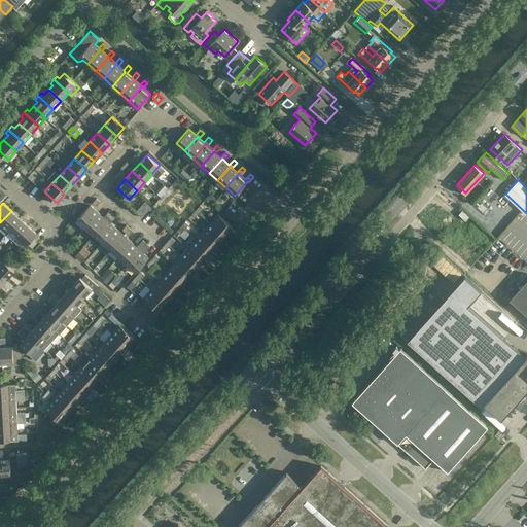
[(77,219),(85,226),(99,212),(90,205),(77,219)]
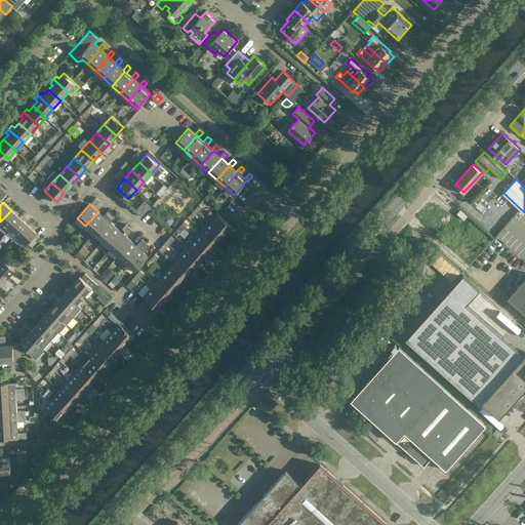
[(11,210),(0,221),(8,230),(19,217),(11,210)]
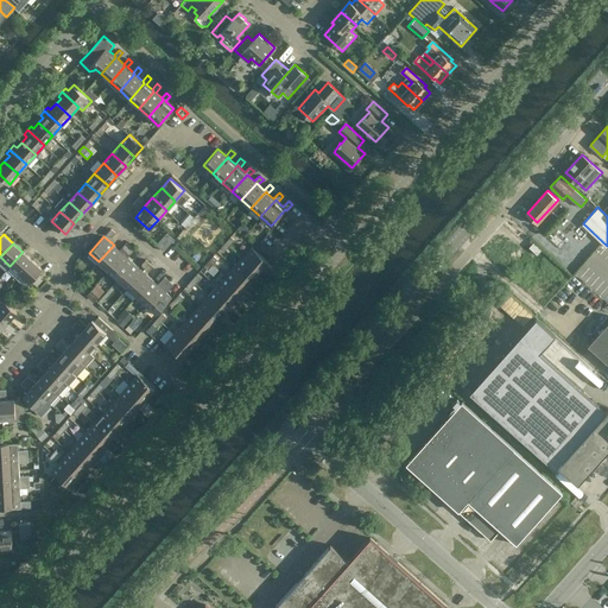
[(114,245),(99,261),(108,271),(124,253),(114,245)]
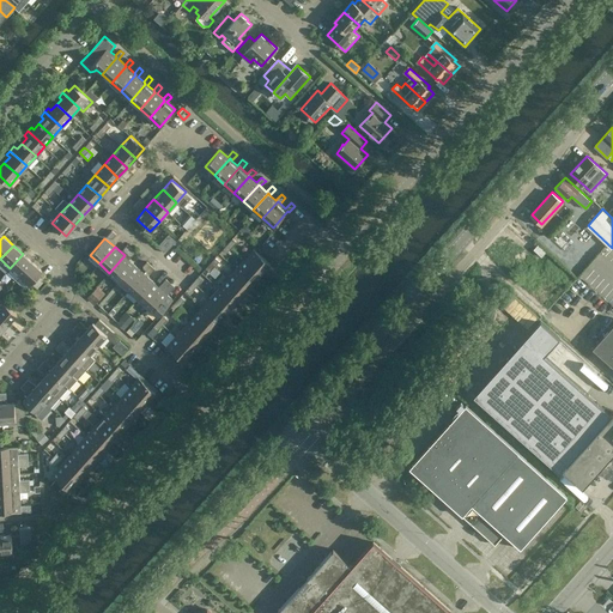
[(254,249),(244,259),(261,273),(271,263),(254,249)]
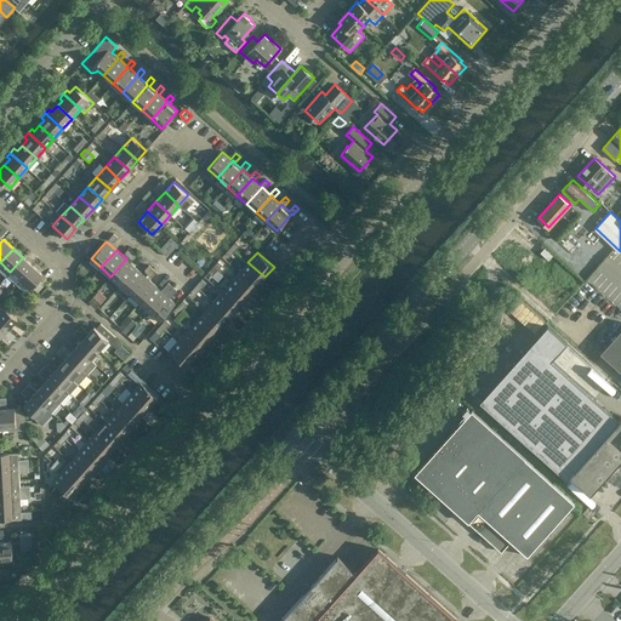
[(23,257),(10,272),(21,280),(33,266),(23,257)]
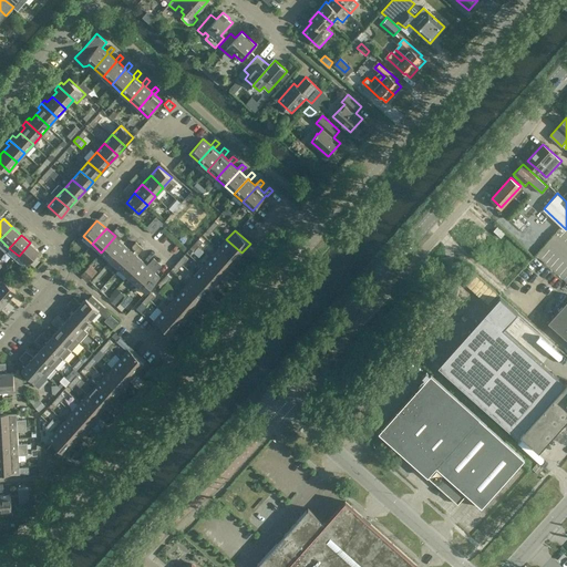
[(115,236),(101,253),(110,260),(124,245),(115,236)]
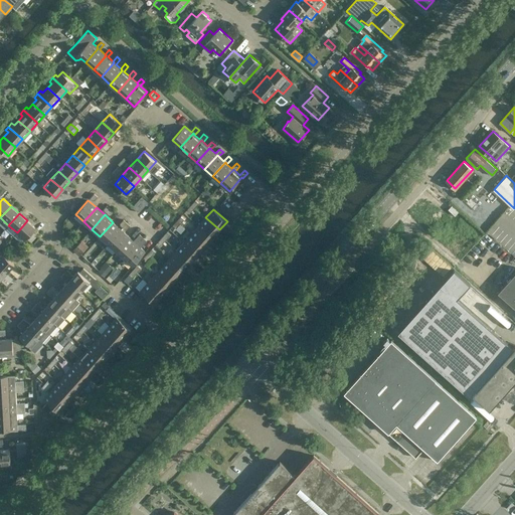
[(219,229),(205,217),(198,225),(212,238),(219,229)]
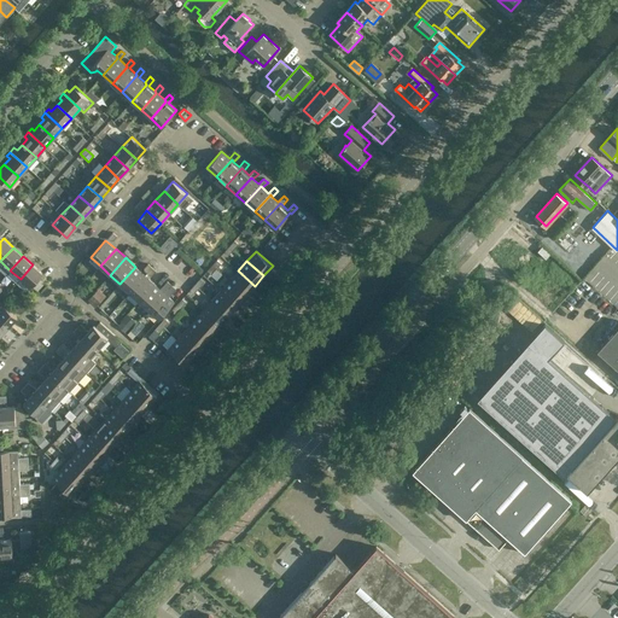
[(33,264),(21,279),(30,287),(44,274),(33,264)]
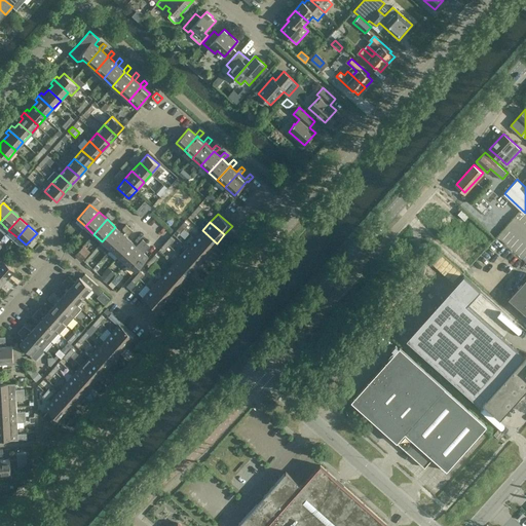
[(115,227),(102,241),(110,249),(123,234),(115,227)]
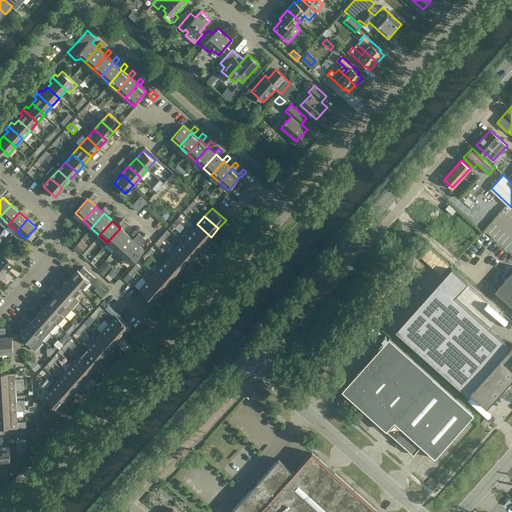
[(197,224),(190,232),(204,245),(211,237),(197,224)]
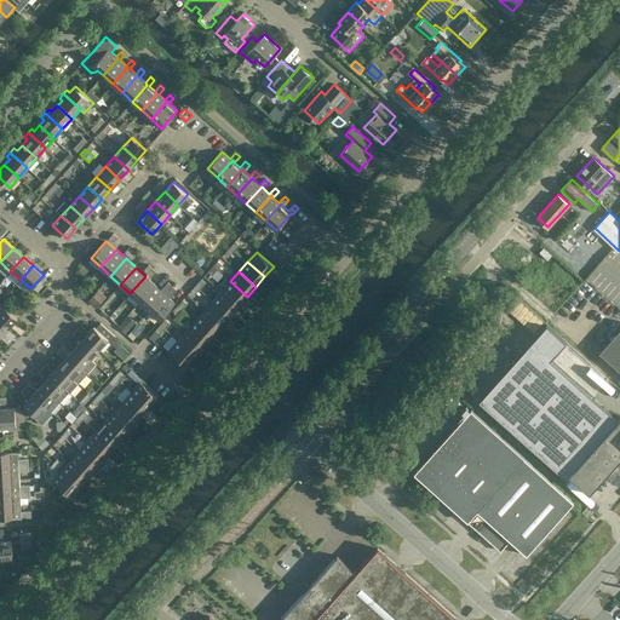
[(145,276),(130,293),(139,302),(155,285),(145,276)]
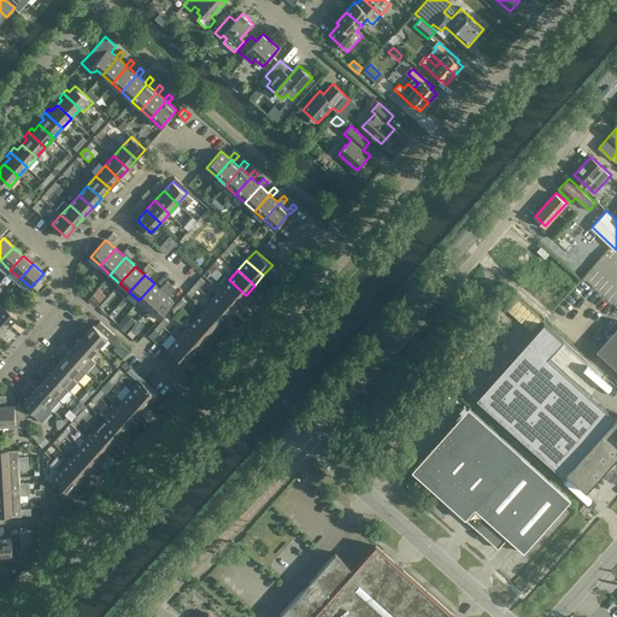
[(229,280),(221,289),(238,305),(246,295),(229,280)]
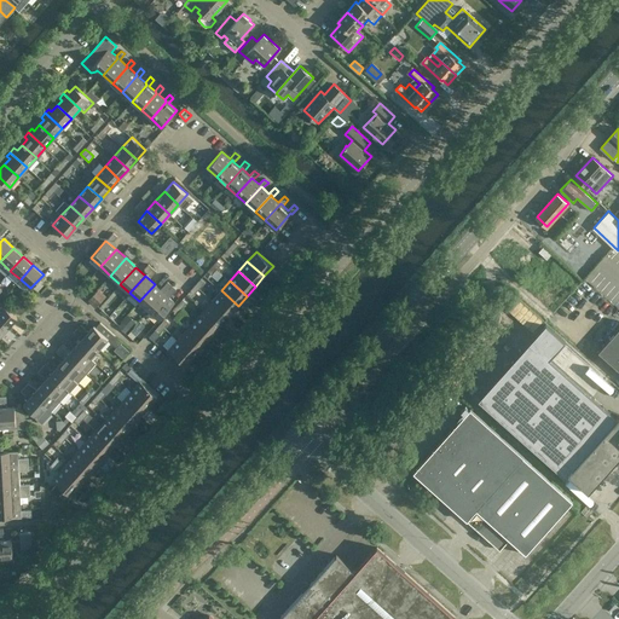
[(155,284),(139,301),(150,310),(155,305),(165,293),(155,284)]
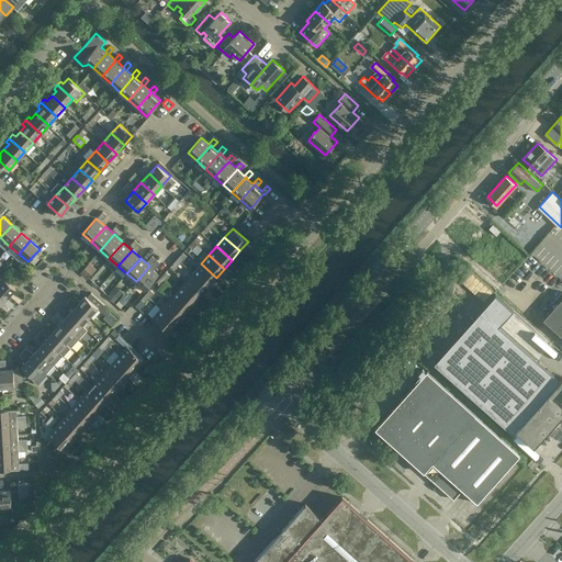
[(89,261),(81,271),(89,277),(97,266),(89,261)]
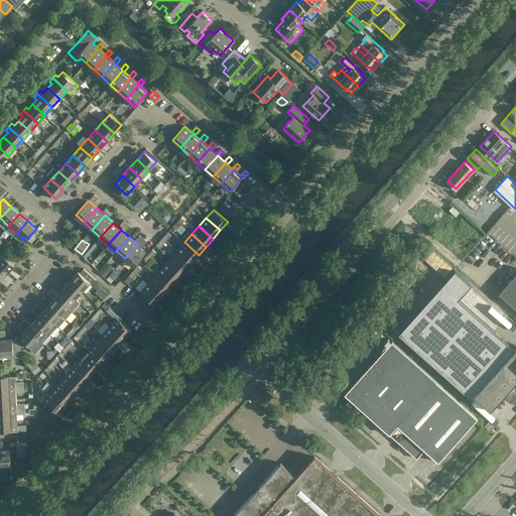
[(184,242),(176,250),(190,263),(199,255),(184,242)]
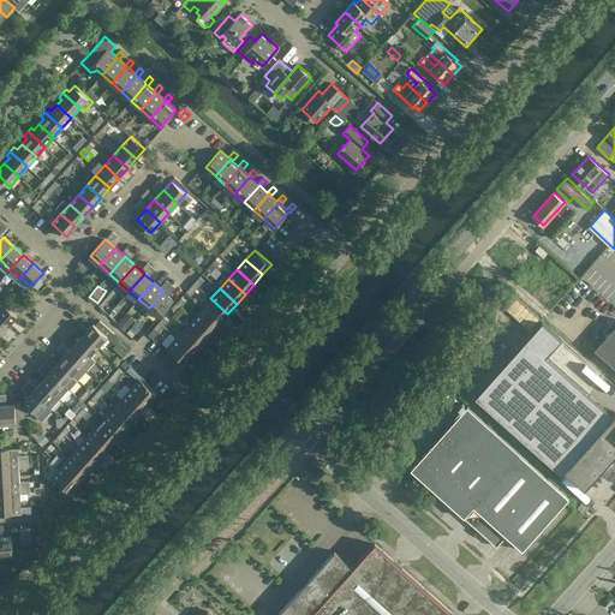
[(163,291),(154,303),(149,308),(159,317),(173,300),(163,291)]
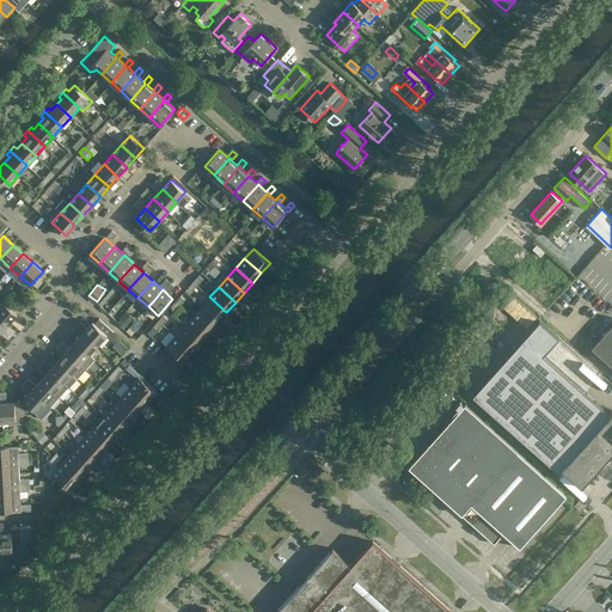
[(209,297),(201,306),(218,322),(226,312),(209,297)]
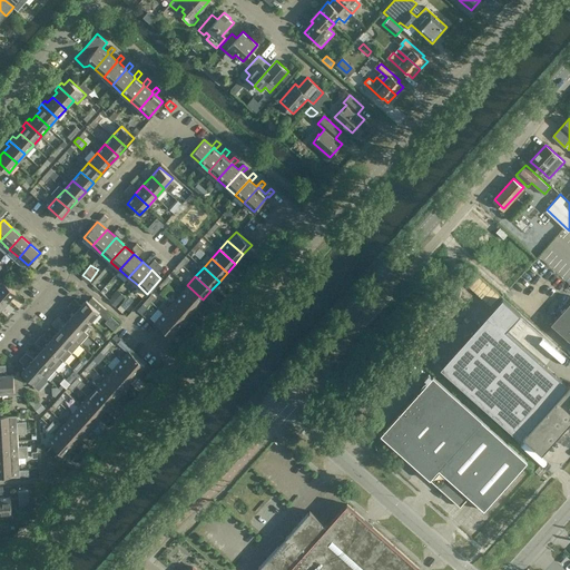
[(0,277),(0,294),(8,302),(16,292),(0,277)]
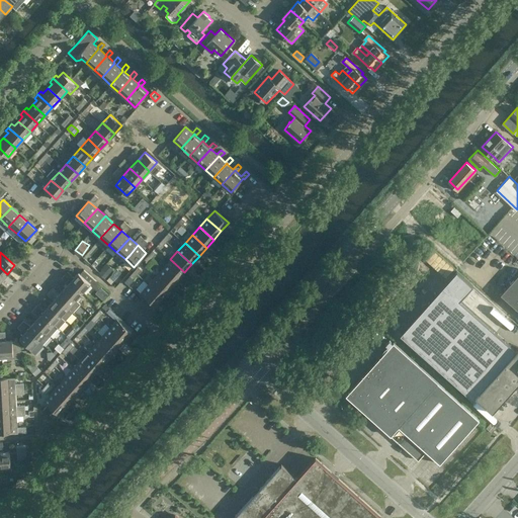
[(170,259),(163,267),(177,280),(184,272),(170,259)]
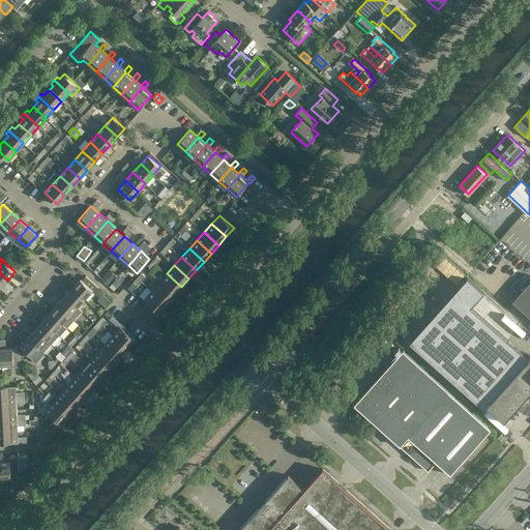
[(111,267),(104,276),(114,287),(122,278),(111,267)]
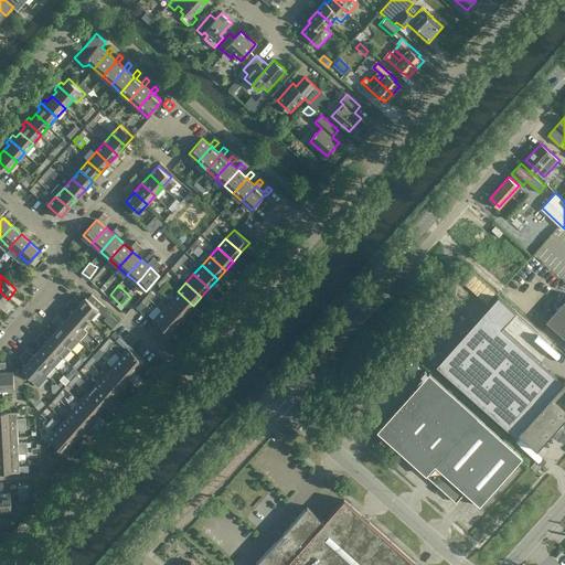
[(193,306),(178,291),(170,300),(185,315),(193,306)]
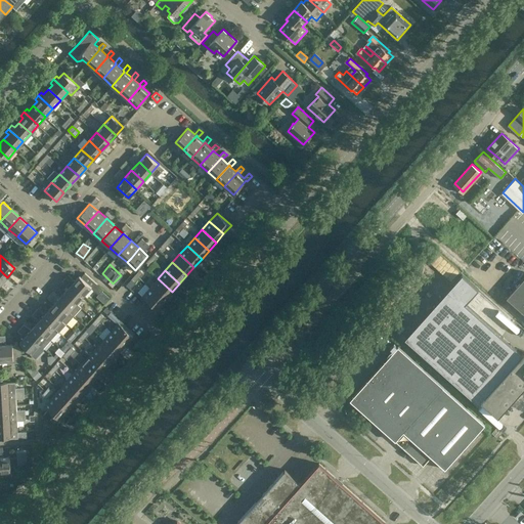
[(85,272),(81,276),(80,275),(75,280),(74,279),(72,279),(72,277),(68,274),(66,277),(70,281),(72,284),(84,295),(91,287),(99,294),(103,289),(85,272)]
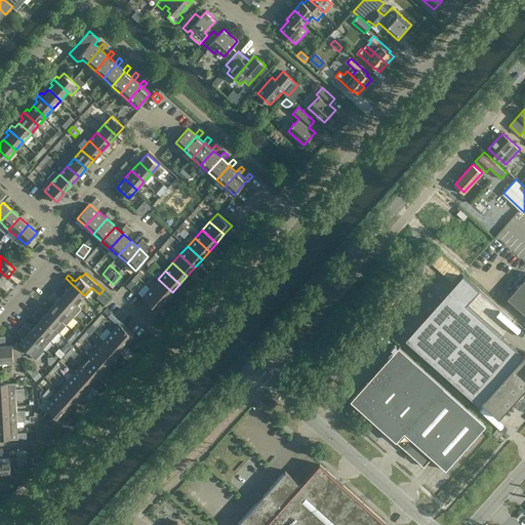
[(439,301),(406,338),(433,363),(479,404),(483,401),(499,415),(524,386),(524,353),(523,355),(466,304),(479,289),(462,275),(439,301)]
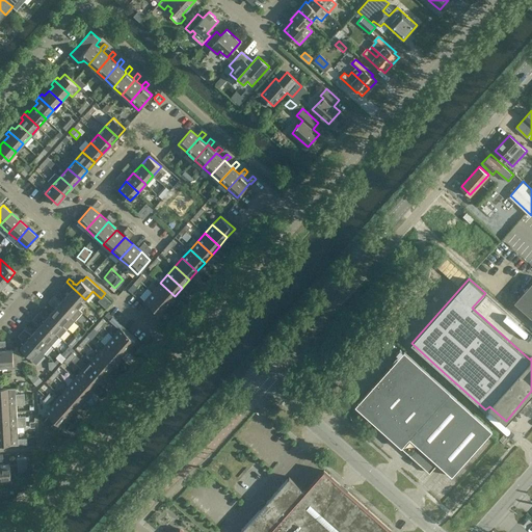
[(531,282),(514,301),(531,317),(531,282)]
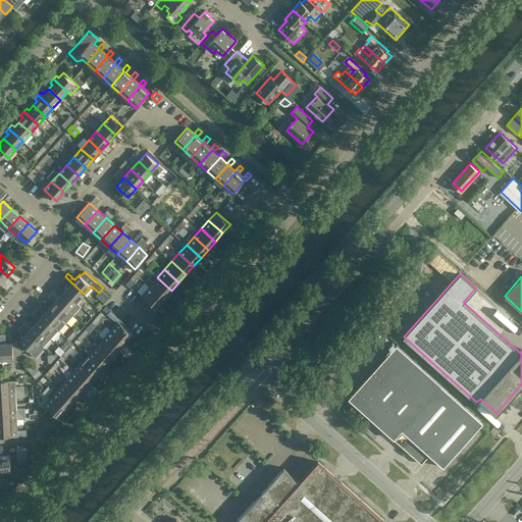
[(157,277),(150,286),(164,299),(171,291),(157,277)]
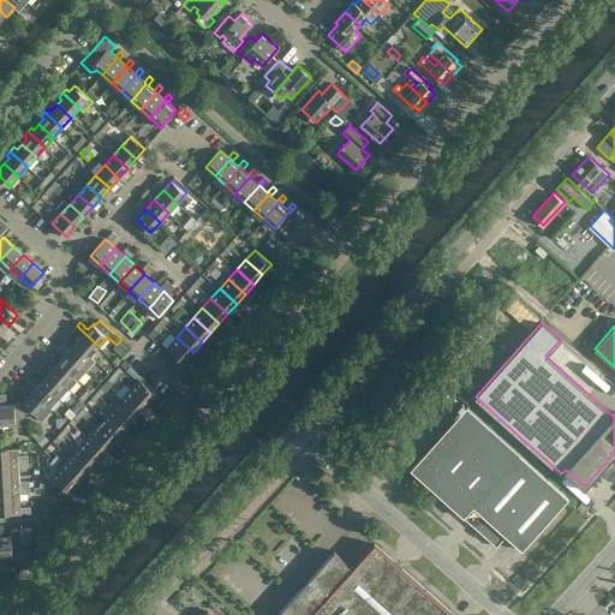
[(99,346),(84,333),(76,342),(90,356),(99,346)]
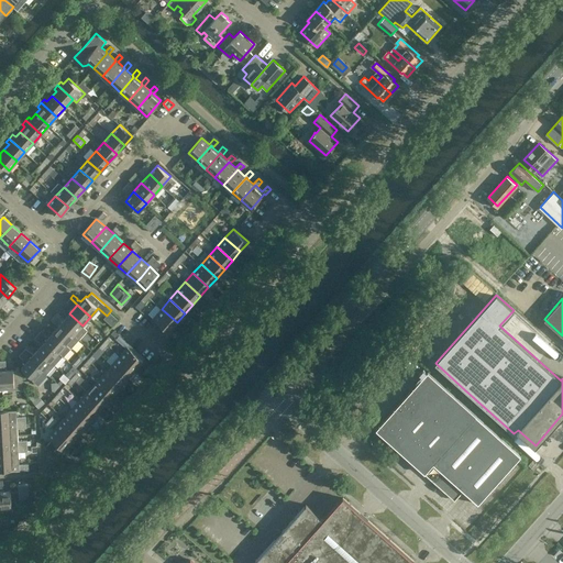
[(168,331),(177,322),(162,309),(153,318),(168,331)]
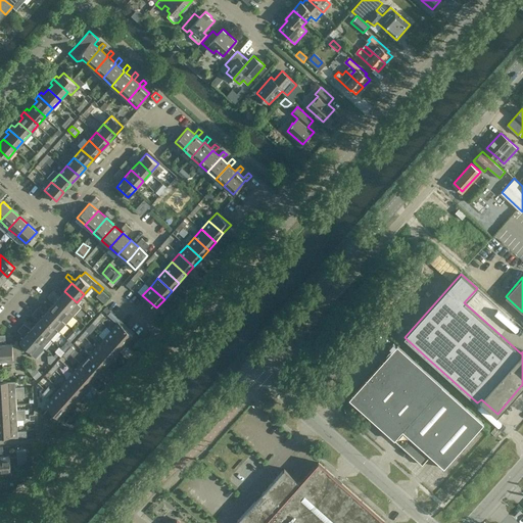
[(77,302),(64,291),(60,296),(59,295),(57,295),(57,293),(53,290),(50,293),(74,315),(81,306),(77,302)]
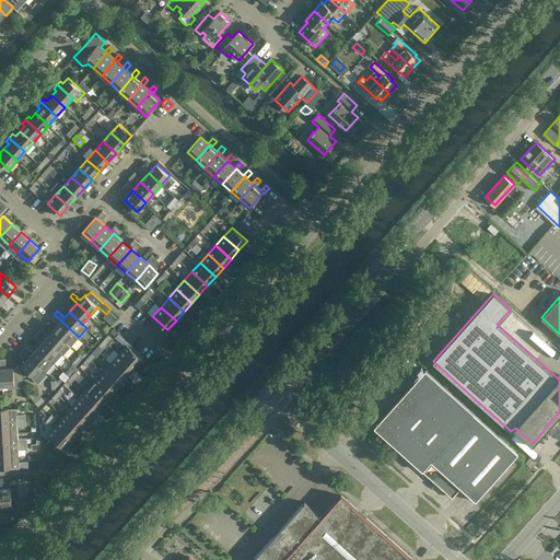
[(79,337),(54,314),(50,318),(54,322),(56,322),(56,324),(57,325),(53,329),(71,346),(79,337)]
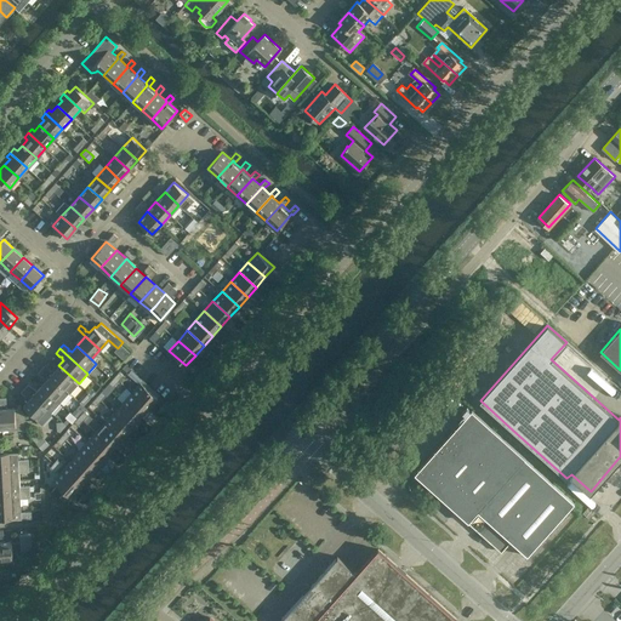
[(79,383),(58,365),(53,371),(52,370),(50,370),(50,368),(46,364),(43,368),(69,392),(69,393),(79,383)]
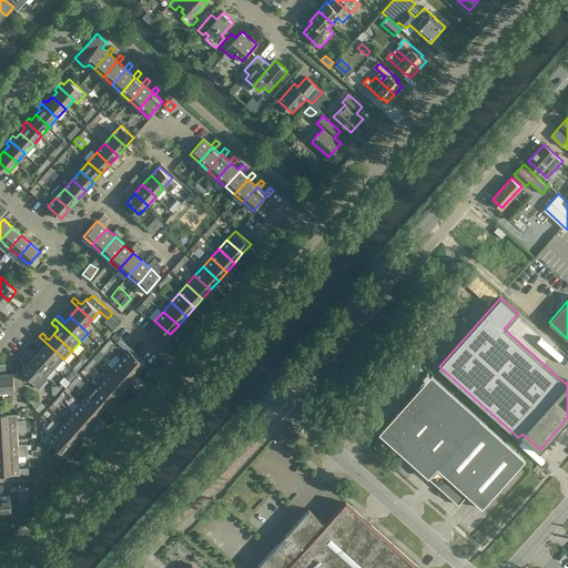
[(63,358),(39,336),(34,341),(39,344),(41,344),(41,346),(42,347),(38,353),(56,368),(63,358)]
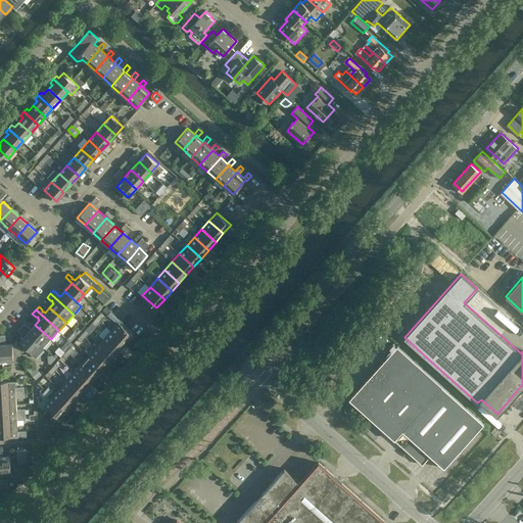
[(119,322),(110,330),(125,343),(133,334),(119,322)]
